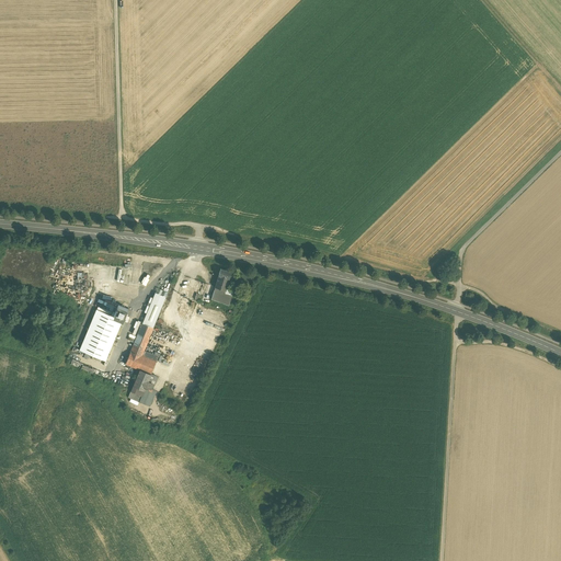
[(231,272),(220,268),(215,287),(226,290),(231,272)]
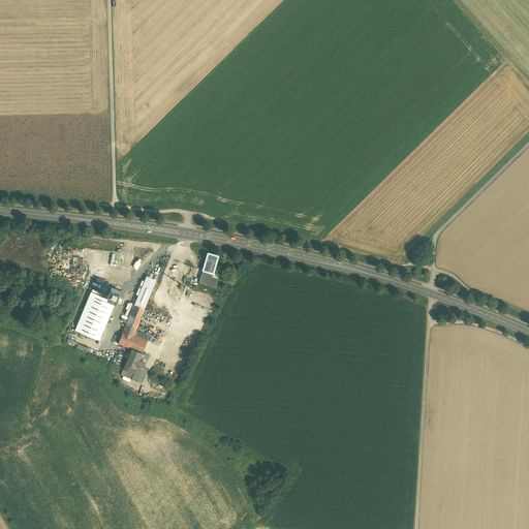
[(83,270),(83,258),(79,258),(79,256),(72,256),(72,274),(78,274),(78,270),(83,270)]
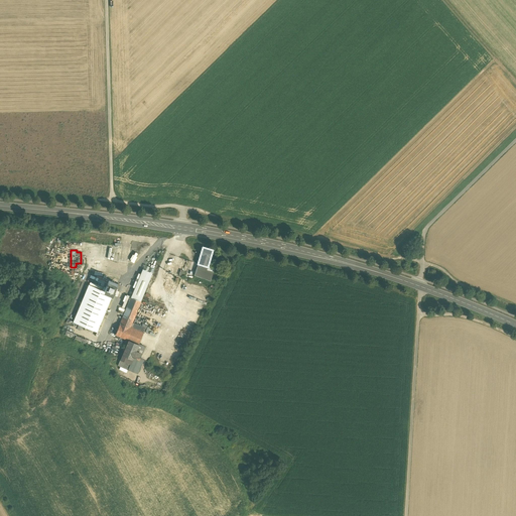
[(164,262),(166,269),(173,267),(171,260),(164,262)]
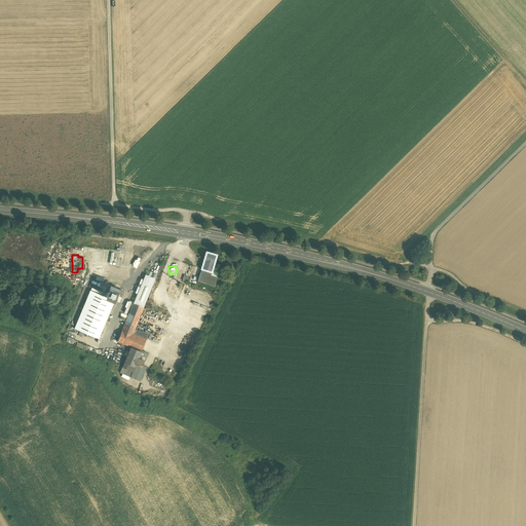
[(212,272),(201,269),(198,280),(215,286),(218,276),(211,274),(212,272)]
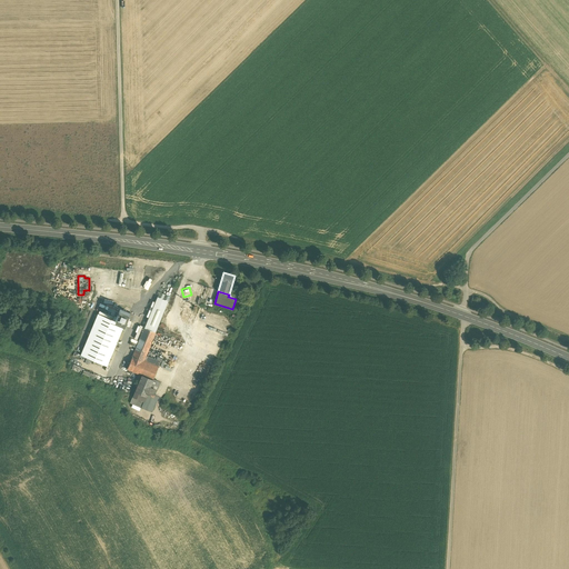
[(158,298),(128,370),(138,375),(146,357),(168,302),(158,298)]
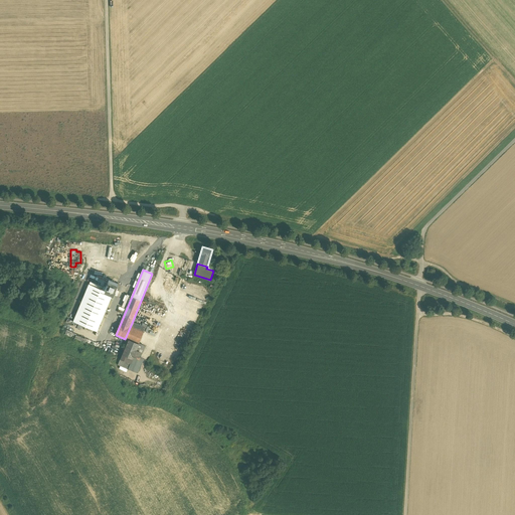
[(104,291),(113,294),(117,284),(109,280),(104,291)]
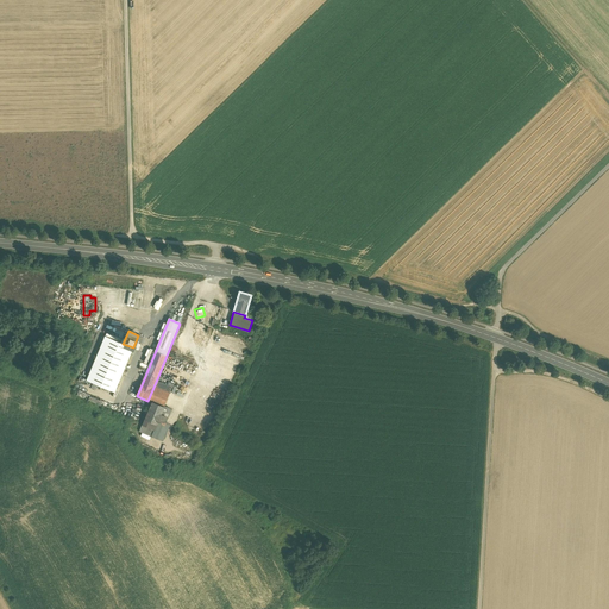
[(144,338),(138,336),(133,347),(138,350),(144,338)]
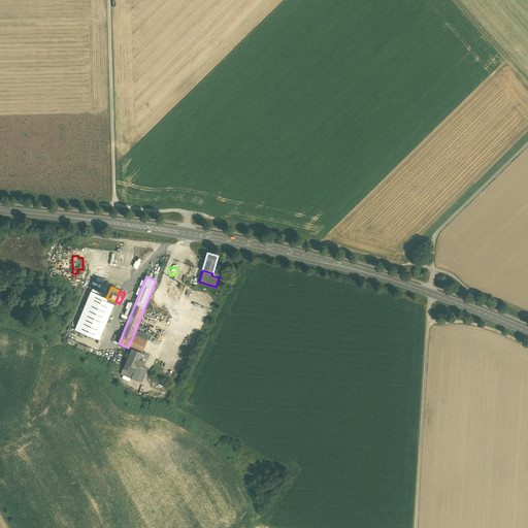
[(75,330),(99,340),(116,301),(106,298),(91,292),(75,330)]
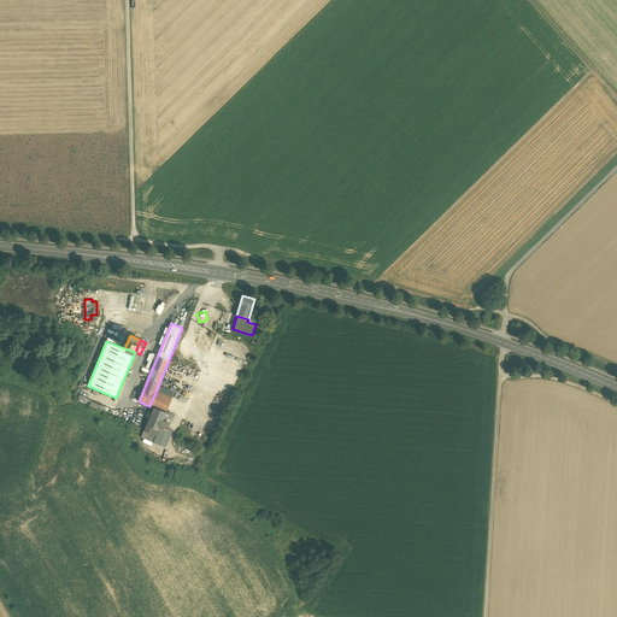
[(174,393),(158,387),(150,406),(153,407),(144,432),(156,436),(160,427),(166,429),(170,423),(163,421),(174,393)]
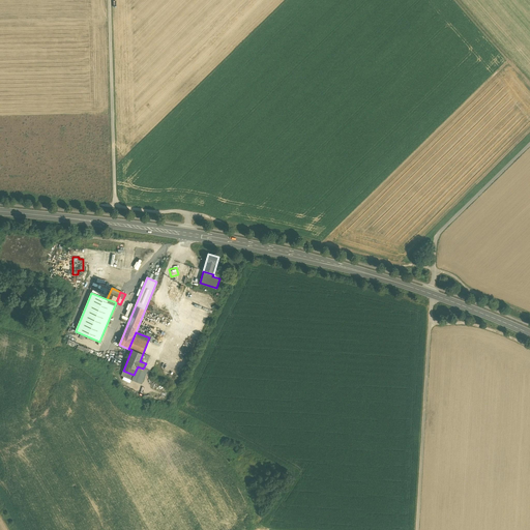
[(131,380),(141,384),(147,371),(143,369),(138,366),(131,380)]
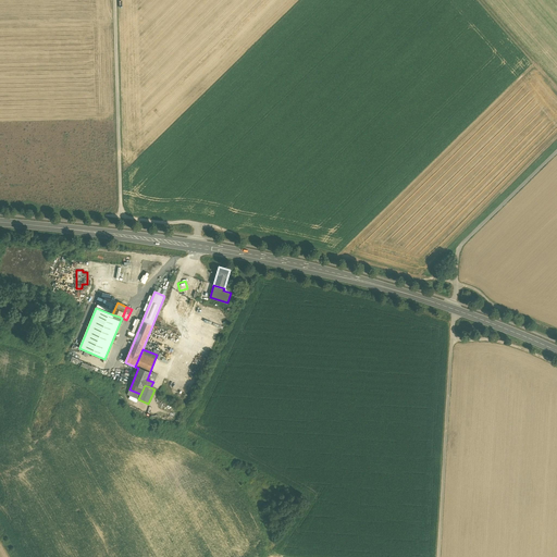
[(140,394),(130,390),(127,395),(138,399),(140,394)]
